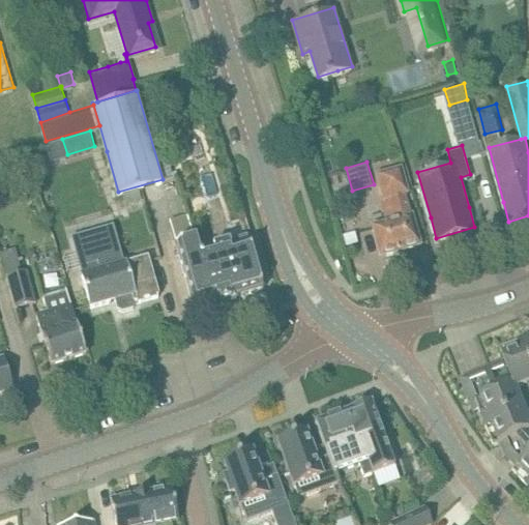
[(420,242),(406,190),(409,190),(402,165),(377,172),(384,196),(389,195),(395,216),(373,224),(381,254),(420,242)]
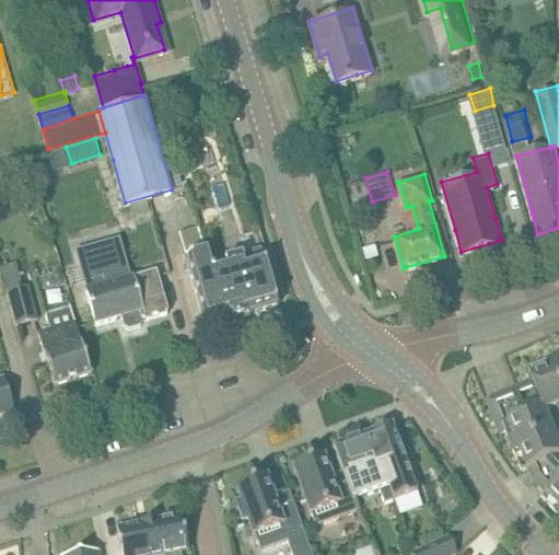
[(120,239),(81,251),(91,286),(86,287),(96,322),(118,315),(117,312),(121,311),(125,323),(130,325),(141,322),(144,318),(167,310),(162,289),(155,269),(134,275),(130,275),(120,239)]
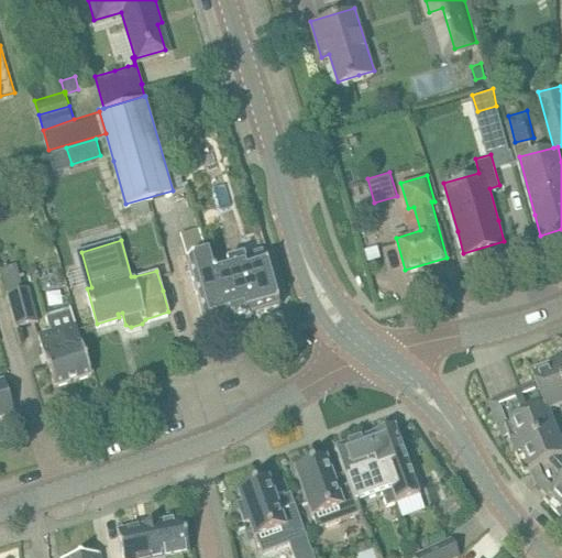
[(263,248),(244,253),(228,258),(230,266),(213,271),(208,250),(188,256),(206,321),(226,316),(228,323),(251,316),(251,313),(279,305),(263,248)]
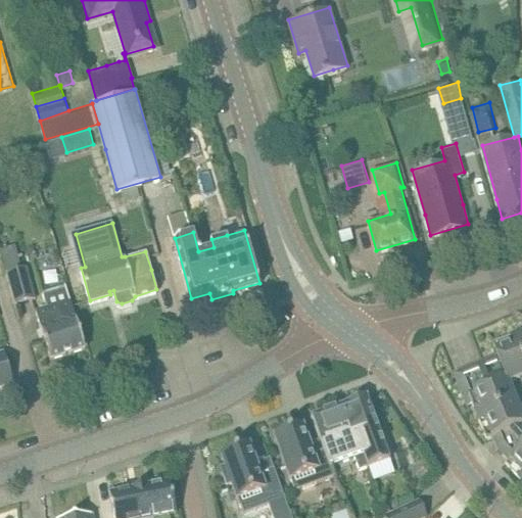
[(7,270),(15,300),(35,295),(27,265),(7,270)]
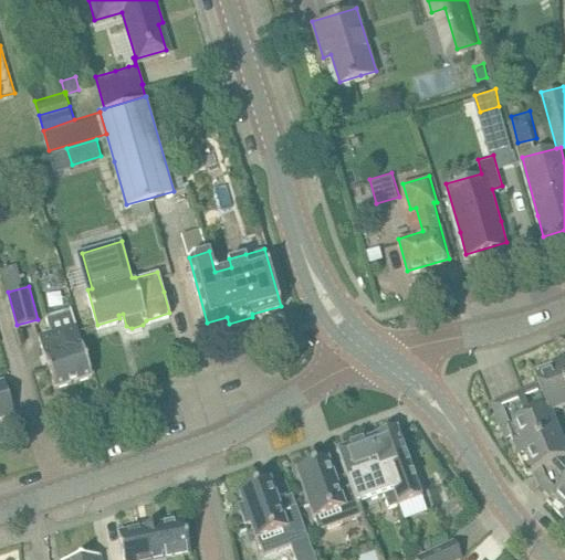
[(93,373),(76,321),(72,305),(45,313),(51,329),(39,334),(55,384),(93,373)]
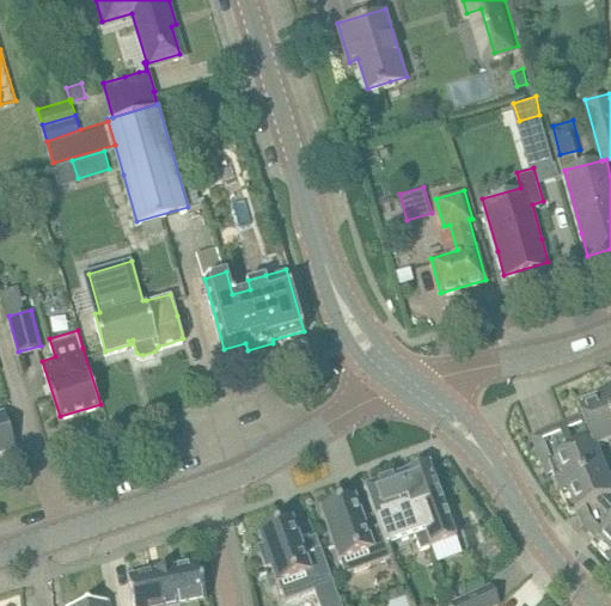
[(593,445),(599,444),(610,439),(610,383),(579,397),(584,411),(569,417),(572,423),(579,421),(586,440),(593,445)]
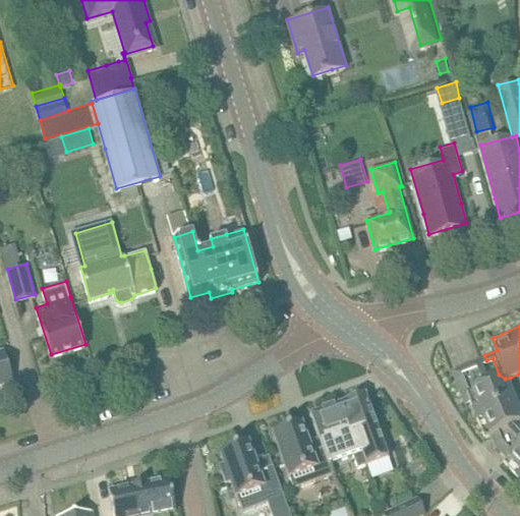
[(0,383),(13,379),(4,348),(0,348),(0,383)]
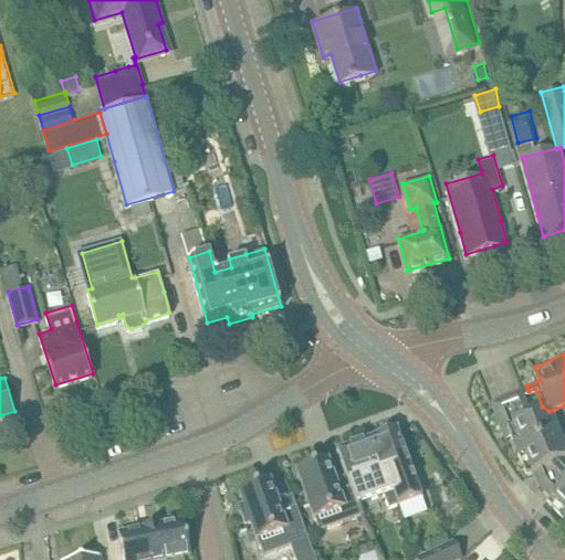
[(540,481),(564,465),(564,426),(561,428),(554,410),(548,411),(542,407),(535,389),(529,391),(526,386),(493,399),(503,424),(509,422),(529,471),(535,468),(540,481)]
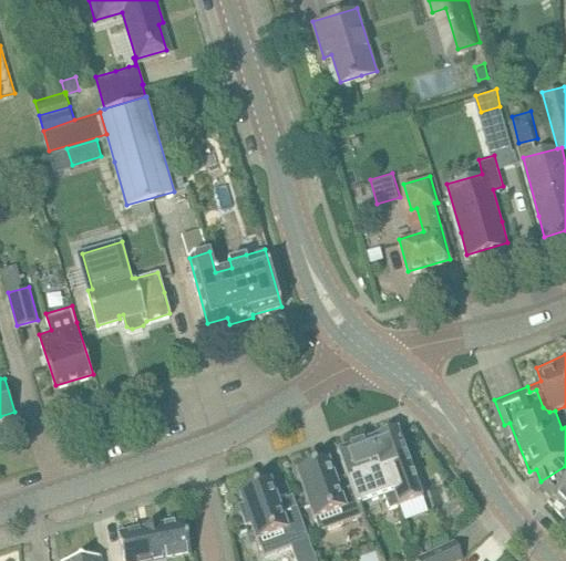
[(398,426),(371,436),(391,489),(394,488),(400,502),(423,494),(398,426)]
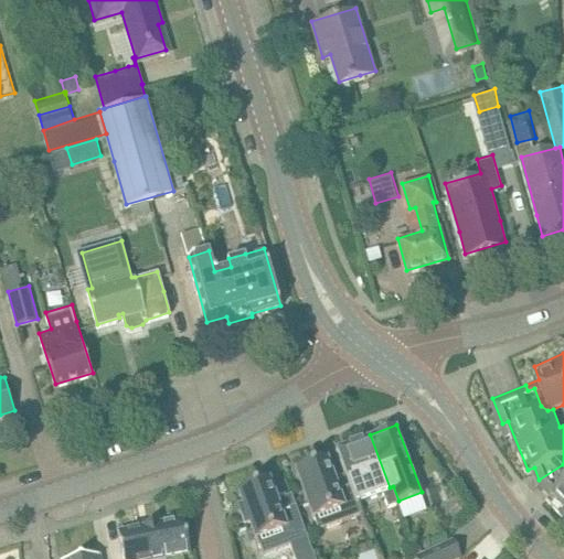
[(389,504),(398,501),(393,486),(390,487),(370,434),(337,447),(349,482),(355,500),(357,500),(384,490),(389,504)]
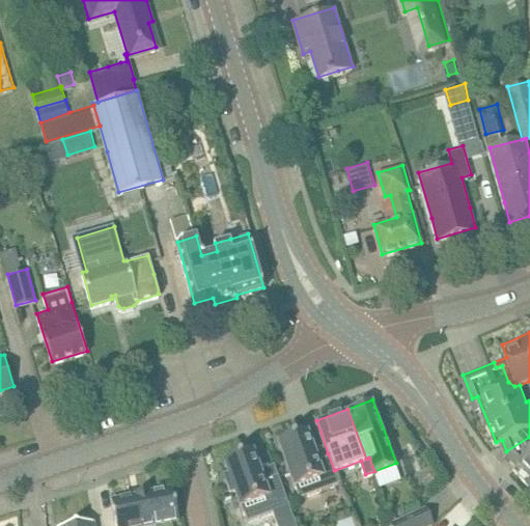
[(339,480),(335,470),(334,470),(328,453),(317,458),(307,431),(295,435),(294,431),(281,435),(283,439),(280,440),(300,495),(339,480)]
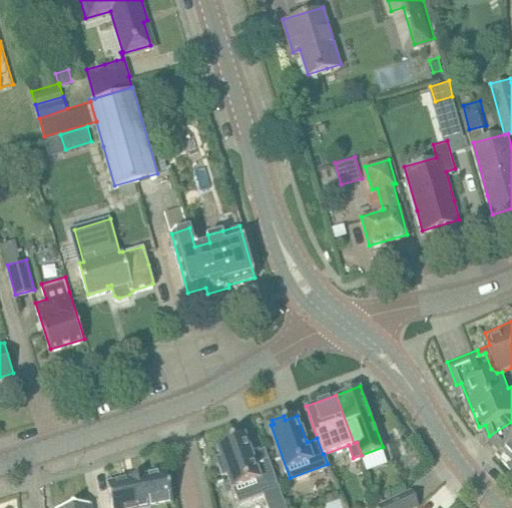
[(511,422),(489,436),(501,448),(498,452),(511,466),(511,422)]
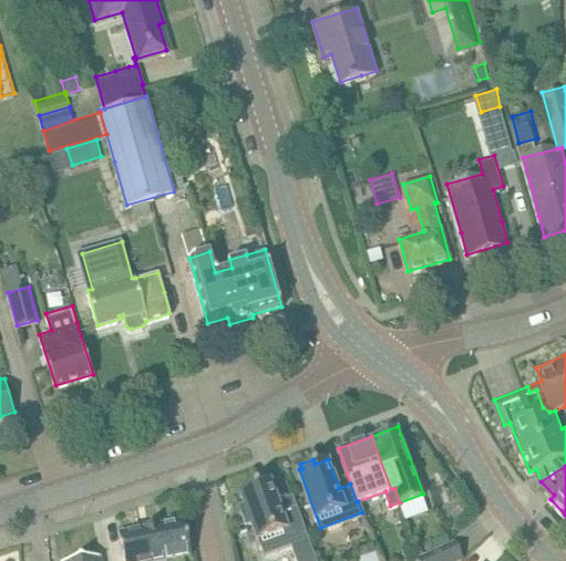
[(297,560),(318,560),(297,502),(280,509),(270,480),(257,485),(255,480),(243,485),(244,489),(240,490),(246,506),(242,508),(247,522),(251,521),(264,553),(291,543),(297,560)]
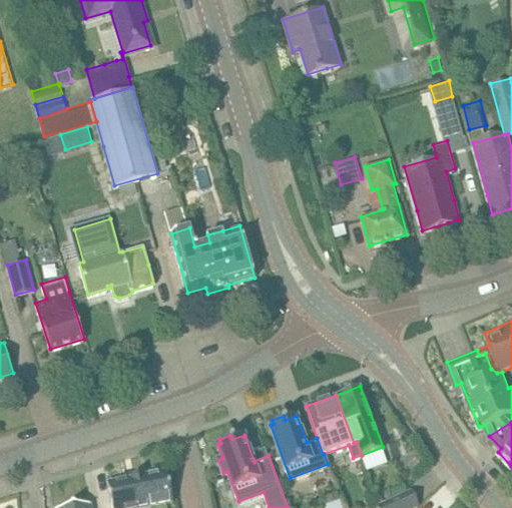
[(166,469),(145,473),(152,507),(166,507),(165,501),(172,500),(166,469)]
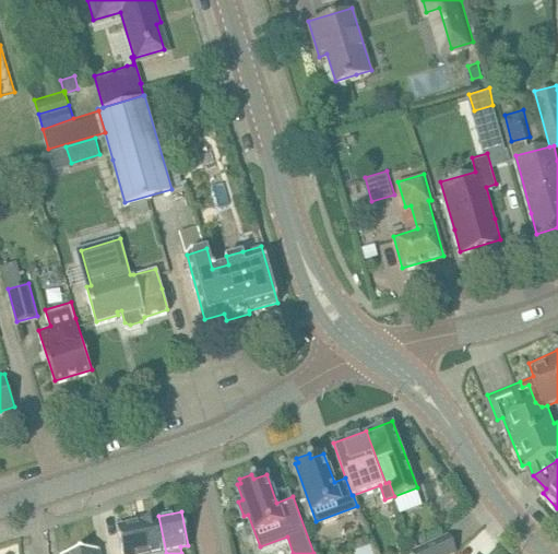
[(166,553),(158,516),(157,515),(141,518),(141,519),(117,525),(122,553),(166,553)]
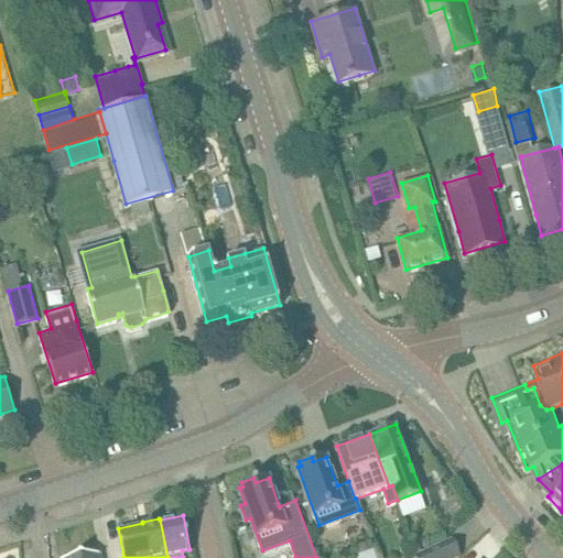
[(417,557),(446,557),(459,553),(452,536),(415,553),(417,557)]
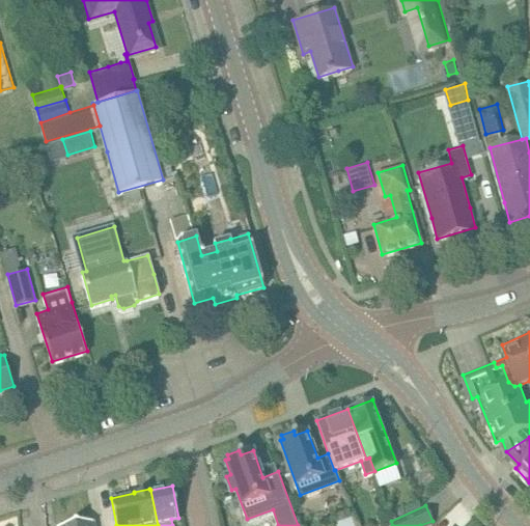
[(353,514),(336,520),(337,525),(351,525),(356,525),(353,514)]
